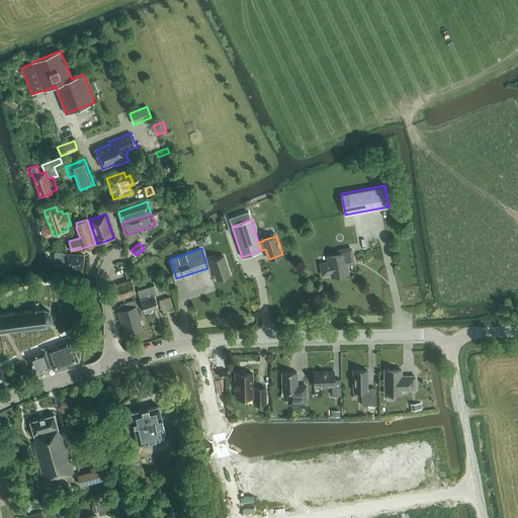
[(354,262),(351,248),(340,250),(341,254),(328,256),(329,262),(321,263),(323,273),(331,271),(332,276),(349,273),(347,263),(354,262)]
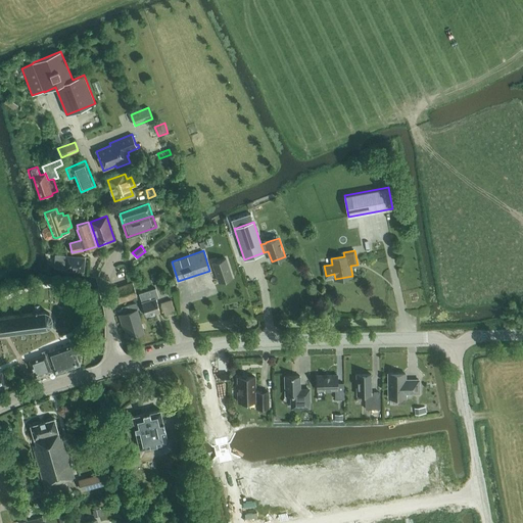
[(59,255),(55,254),(54,259),(59,259),(66,260),(65,269),(84,271),(85,257),(59,255)]
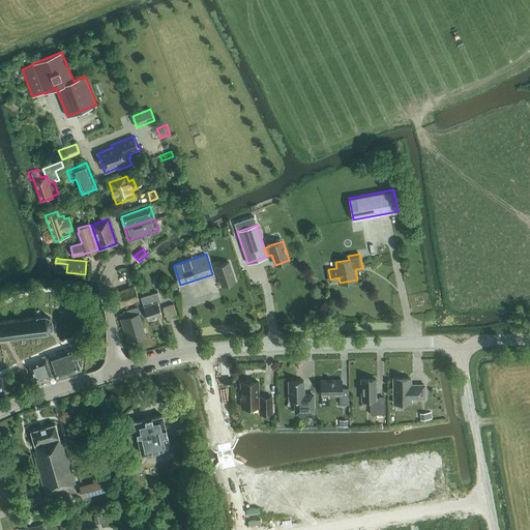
[(229,262),(215,266),(222,286),(235,281),(229,262)]
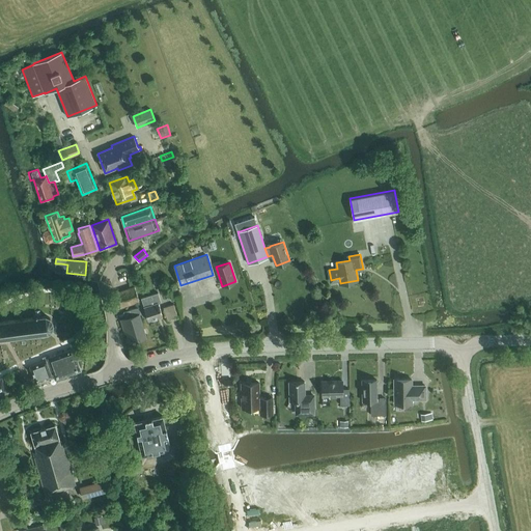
[(139,301),(134,286),(113,294),(117,309),(139,301)]
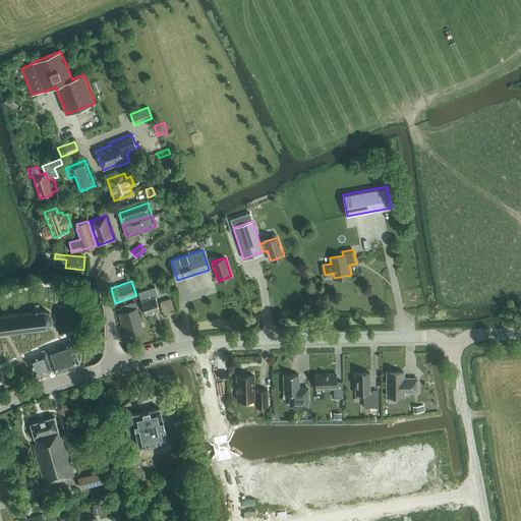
[(159,310),(155,297),(158,296),(155,287),(138,292),(141,301),(146,314),(159,310)]
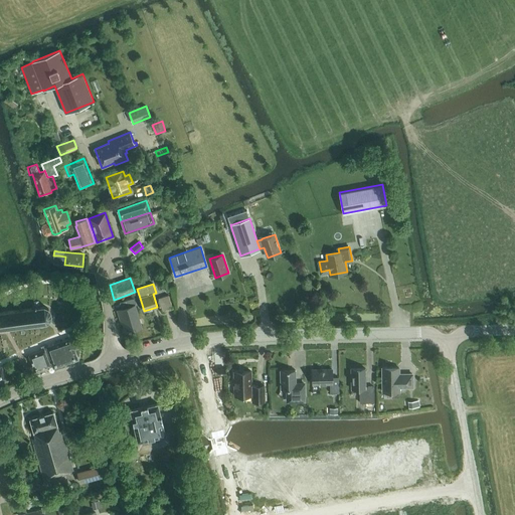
[(172,307),(168,295),(158,299),(162,311),(172,307)]
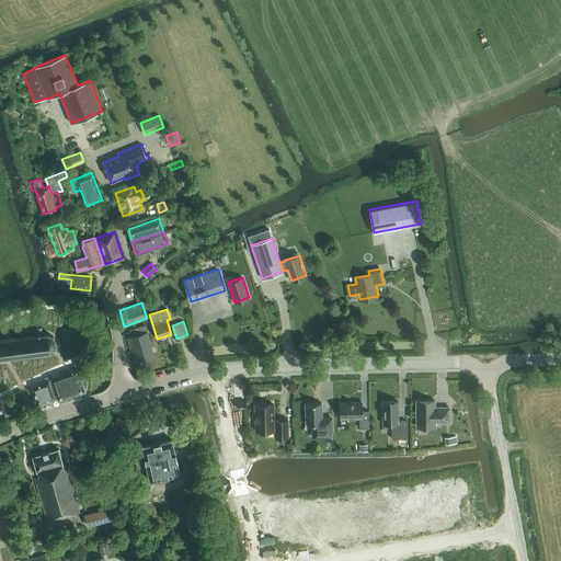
[(130,329),(133,333),(134,336),(128,338),(130,347),(133,346),(137,361),(153,356),(147,332),(149,332),(147,324),(130,329)]
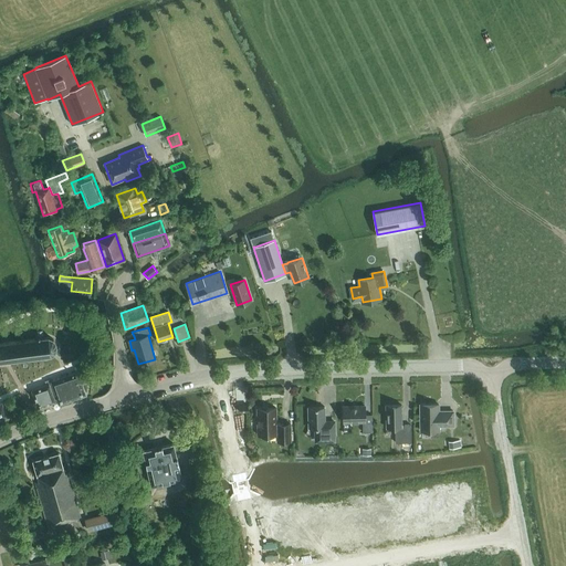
[(48,336),(43,337),(42,331),(38,332),(34,332),(35,339),(24,341),(23,334),(20,334),(21,341),(0,343),(0,360),(50,355),(51,355),(54,353),(55,352),(56,348),(56,347),(56,343),(55,342),(53,339),(52,338),(49,337),(48,336)]
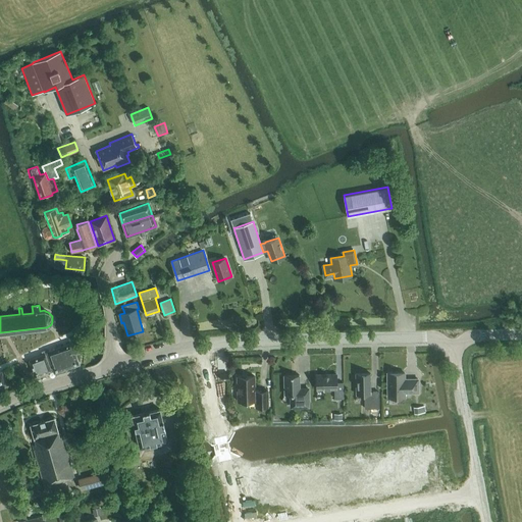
[(75,342),(57,348),(61,359),(53,363),(56,371),(80,364),(75,353),(81,352),(79,347),(83,345),(80,336),(74,337),(75,342)]
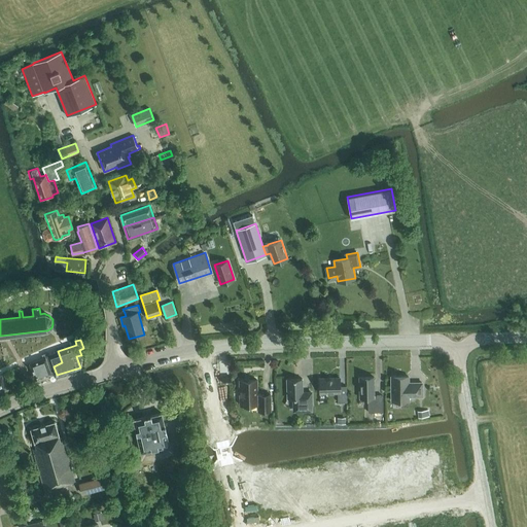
[(43,358),(48,375),(51,374),(50,372),(53,371),(55,376),(57,375),(54,366),(62,362),(58,351),(47,354),(47,353),(42,354),(43,358)]
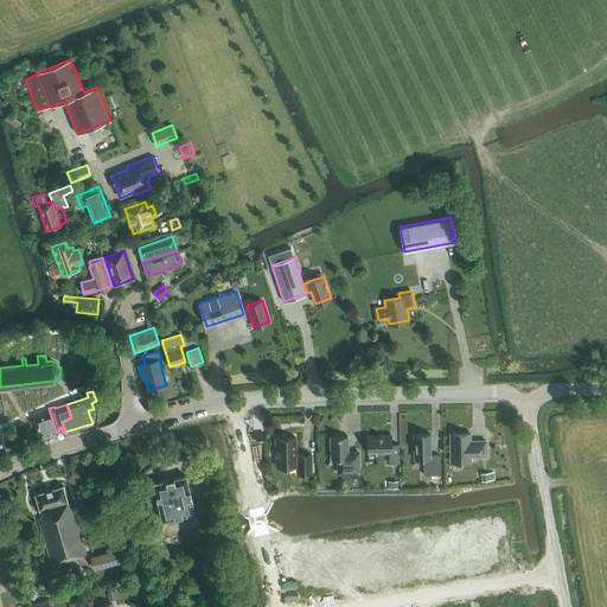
[(40,436),(56,432),(50,413),(33,417),(40,436)]
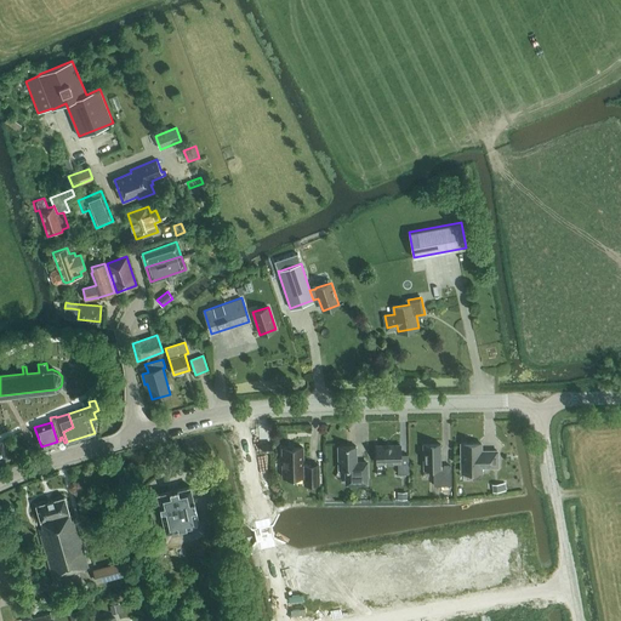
[(442,466),(440,444),(423,444),(425,468),(434,468),(434,485),(451,485),(451,466),(442,466)]
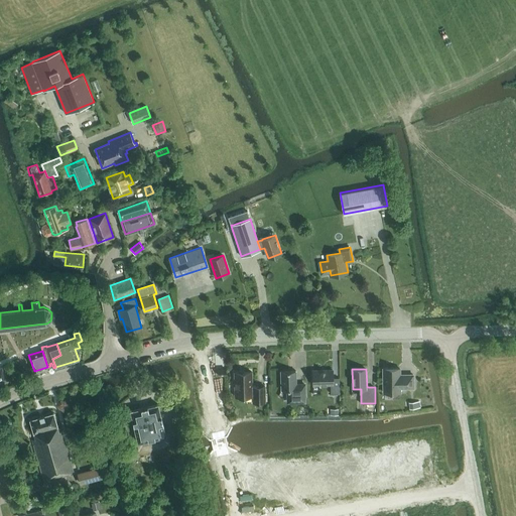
[(400,375),(400,369),(384,369),(384,392),(400,392),(400,388),(414,388),(413,375),(400,375)]
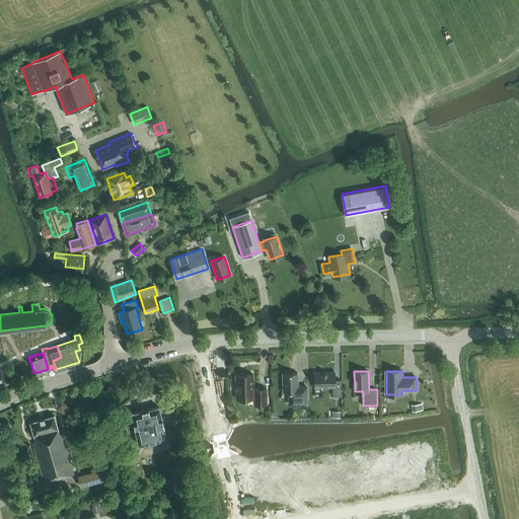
[(335,380),(335,372),(315,372),(315,387),(332,387),(334,396),(342,396),(342,380),(335,380)]
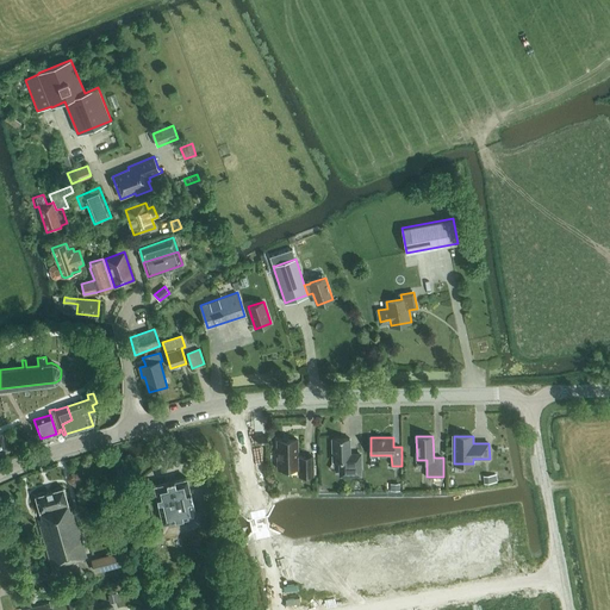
[(342,473),(350,472),(350,473),(360,472),(360,454),(350,454),(349,439),(331,439),(332,461),(342,461),(342,473)]
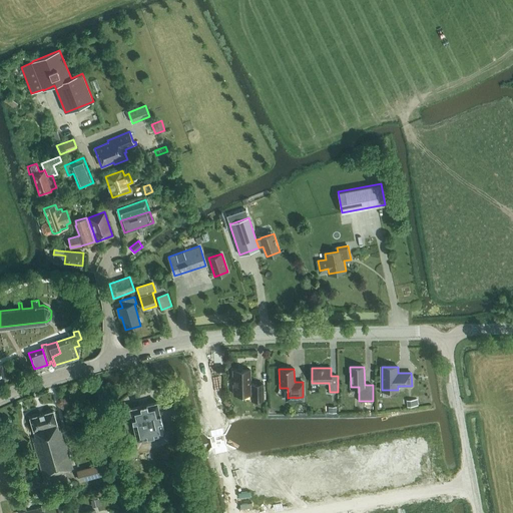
[(250,370),(232,370),(233,394),(236,397),(240,396),(243,394),(250,394),(250,400),(264,400),(264,384),(250,384),(250,370)]
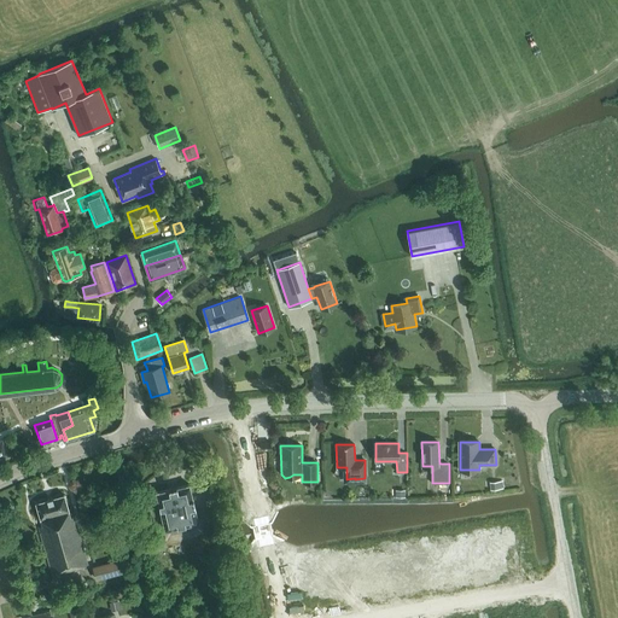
[(165,530),(198,522),(190,484),(156,491),(165,530)]
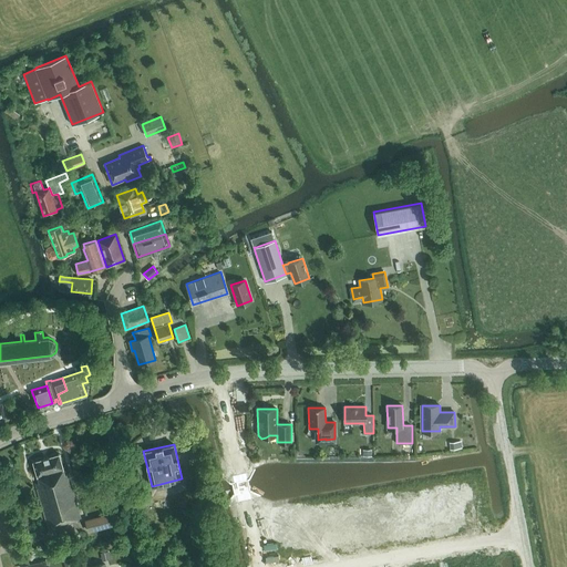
[(71,521),(81,517),(68,473),(64,474),(59,453),(33,461),(39,482),(35,483),(49,529),(50,528),(50,531),(53,531),(52,528),(72,523),(71,521)]
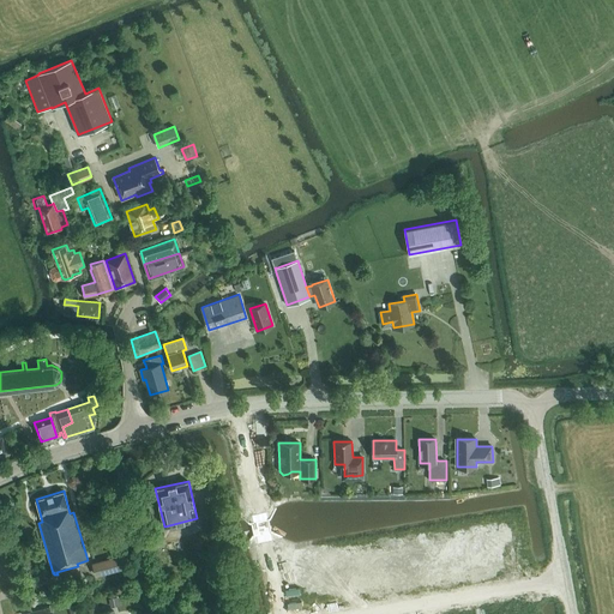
[(148,546),(166,542),(163,531),(145,535),(148,546)]
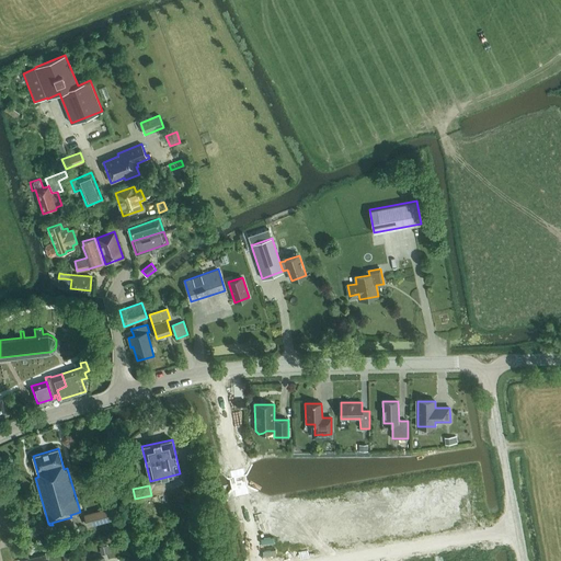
[(88,525),(89,525),(96,523),(110,519),(107,508),(84,515),(88,525)]
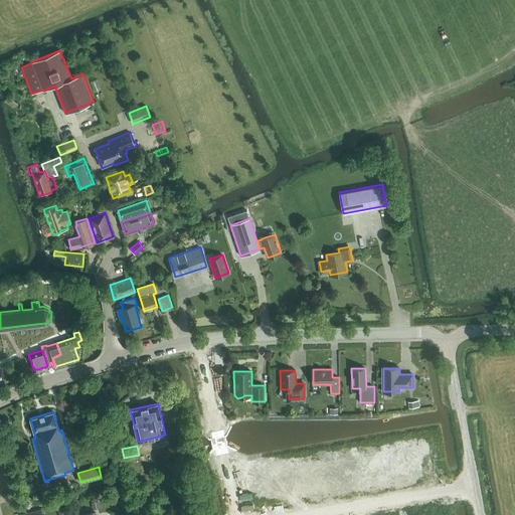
[(66,514),(64,506),(57,508),(58,514),(66,514)]
